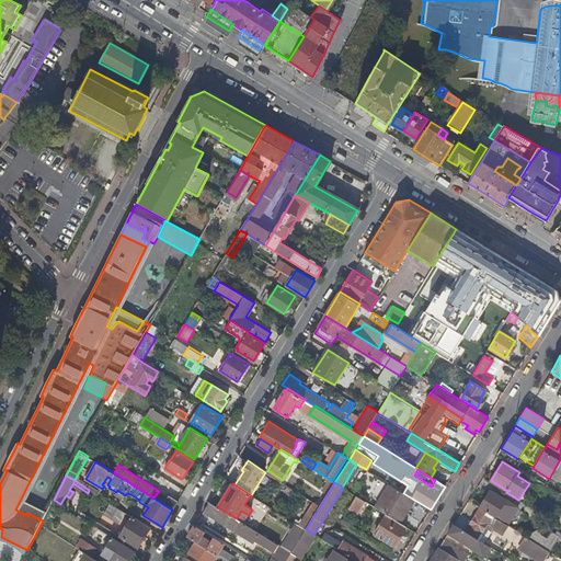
[(390,484),(375,508),(387,515),(398,522),(405,507),(409,510),(414,500),(403,493),(393,487),(390,484)]
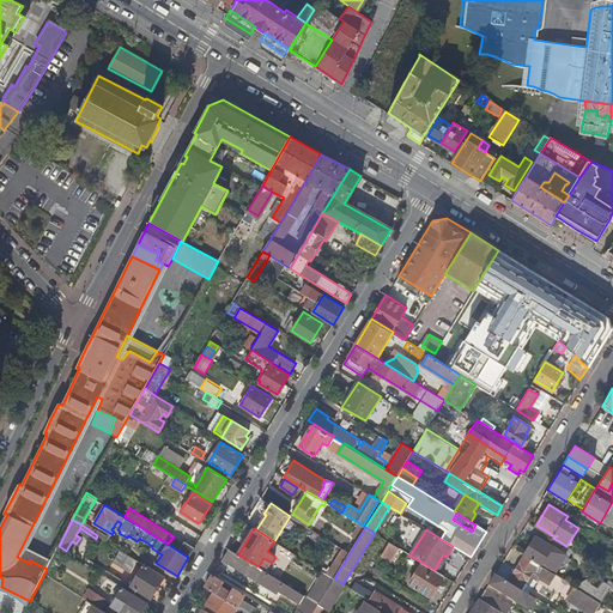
[(535,536),(523,556),(553,574),(565,556),(535,536)]
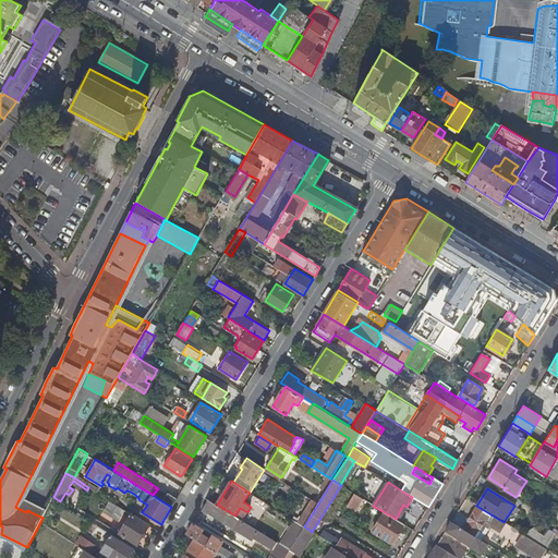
[(168,493),(162,501),(171,507),(178,498),(168,493)]
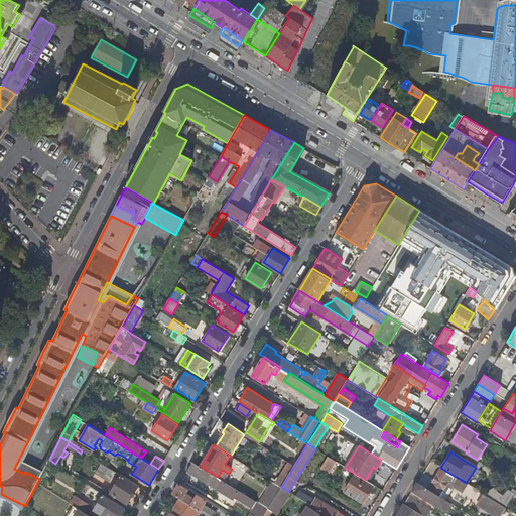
[(329,473),(336,462),(329,458),(327,457),(320,468),(329,473)]
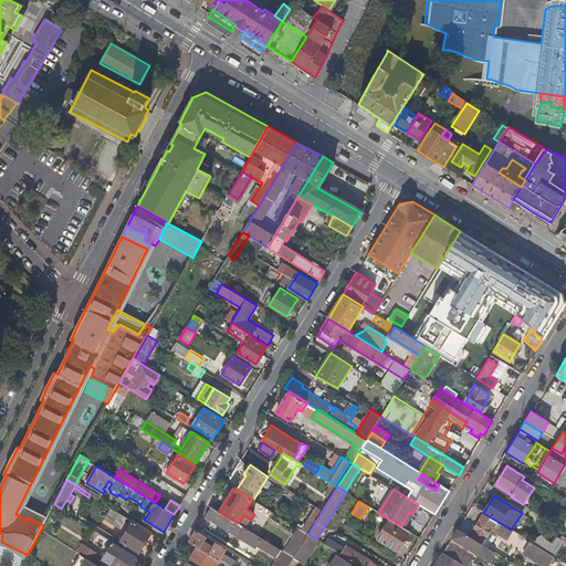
[(43,525),(48,516),(21,503),(16,514),(27,520),(28,517),(43,525)]
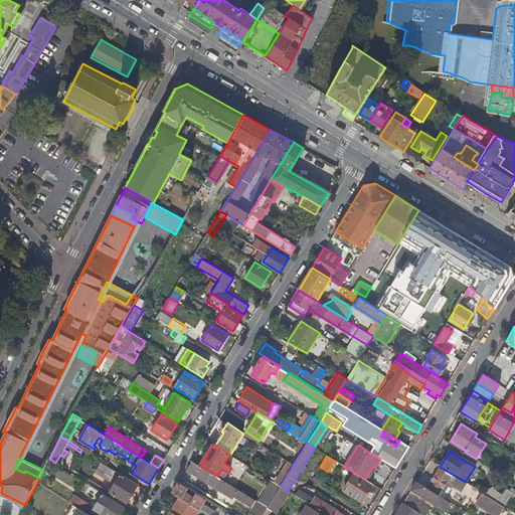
[(250,505),(254,499),(234,487),(227,482),(220,478),(217,476),(200,466),(192,461),(187,470),(214,486),(231,497),(233,495),(250,505)]
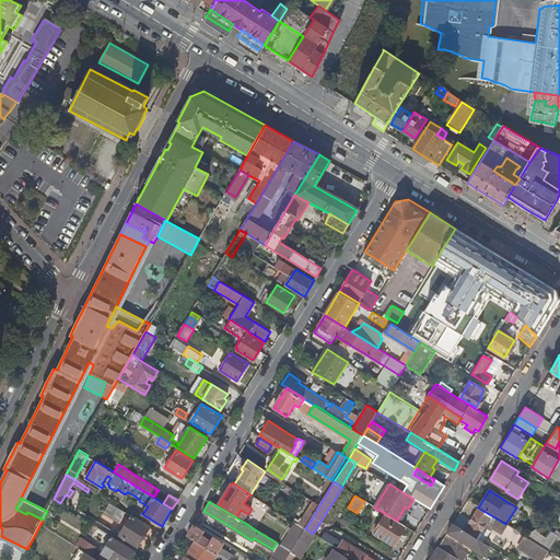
[(313,501),(299,524),(305,528),(319,505),(313,501)]
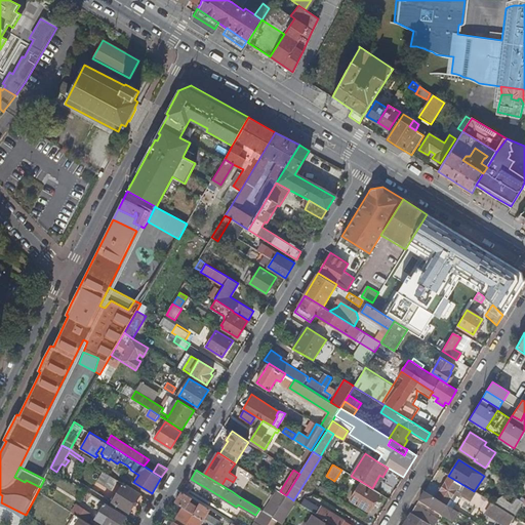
[(112,489),(118,480),(104,472),(97,481),(112,489)]
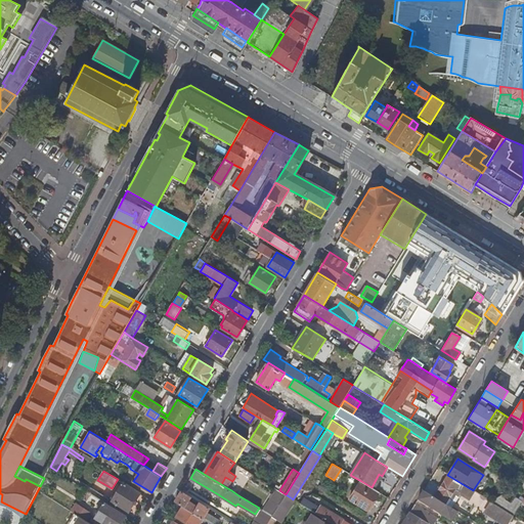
[(379,474),(372,487),(374,488),(382,476),(379,474)]
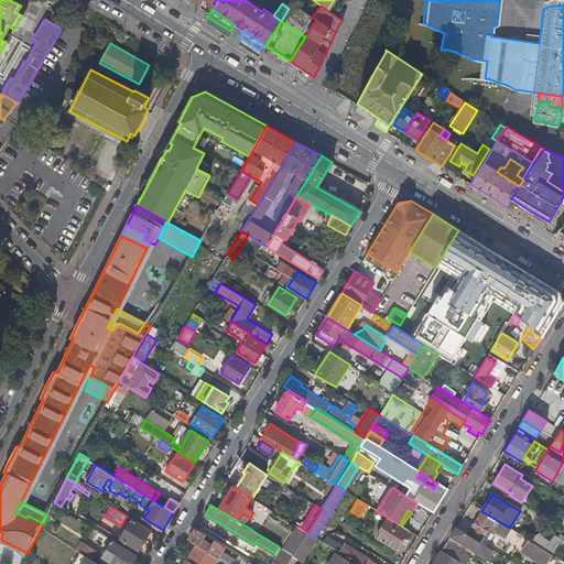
[(481,511),(467,534),(480,542),(485,535),(488,538),(490,533),(494,534),(497,530),(505,535),(509,528),(481,511)]
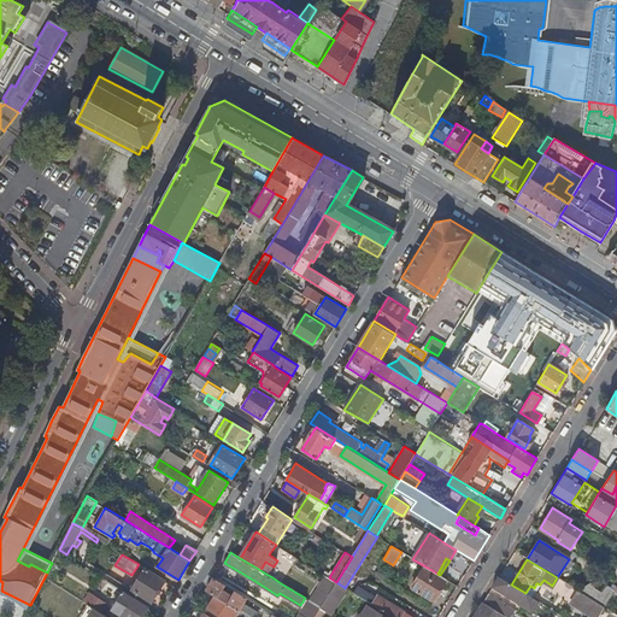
[(269,565),(264,573),(272,577),(281,583),(286,575),(269,565)]
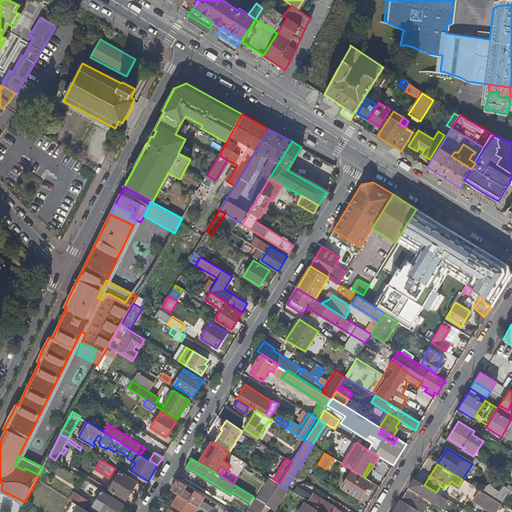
[(360,499),(370,481),(365,477),(363,476),(353,470),(342,488),(360,499)]
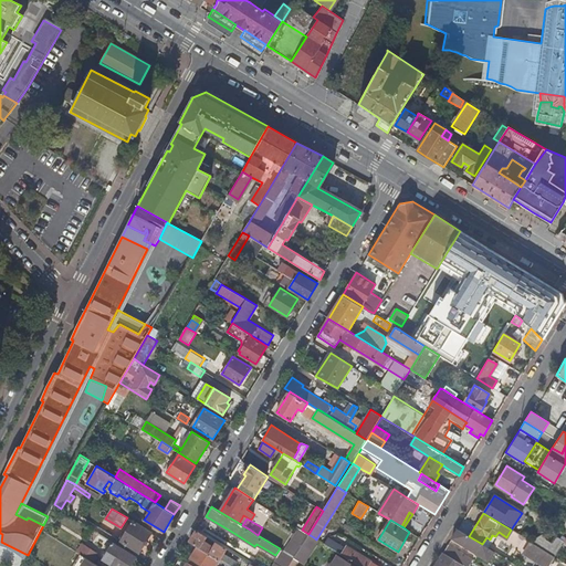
[(140,552),(152,533),(134,522),(122,541),(140,552)]
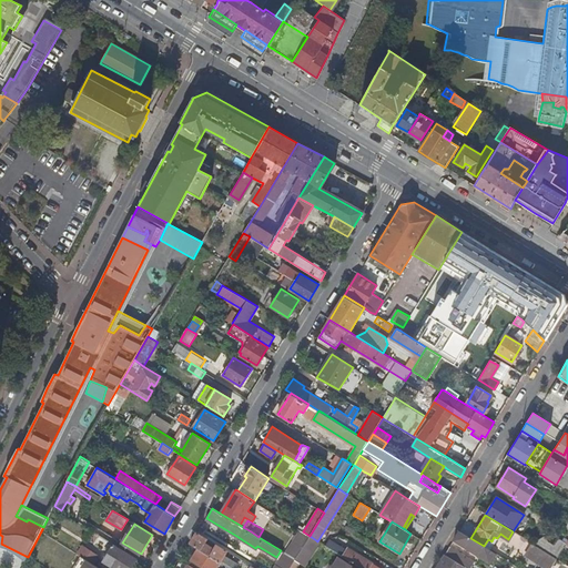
[(224,555),(227,549),(198,531),(191,544),(200,549),(230,567),(234,567),(237,564),(224,555)]
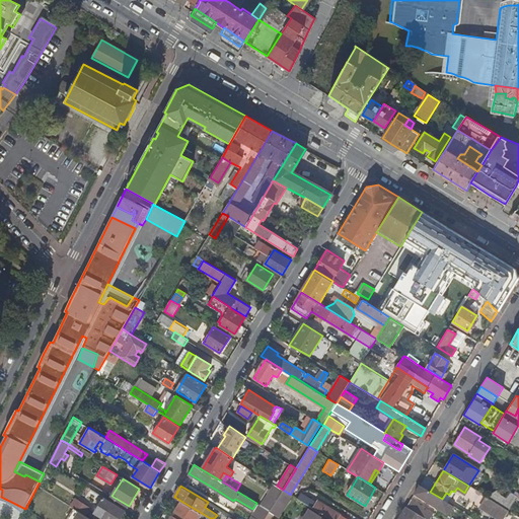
[(448,514),(453,506),(442,499),(430,492),(420,486),(415,493),(448,514)]
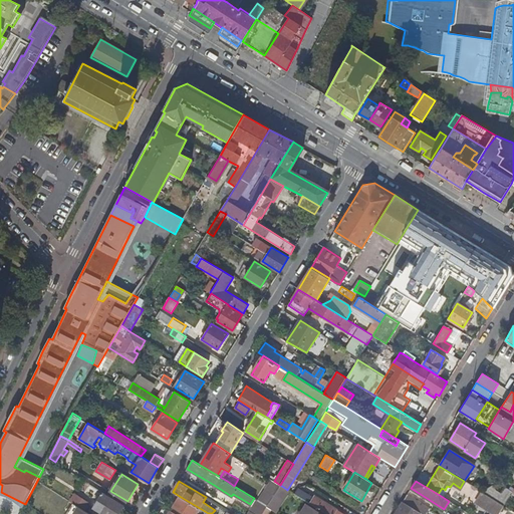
[(469,497),(477,488),(469,482),(461,491),(469,497)]
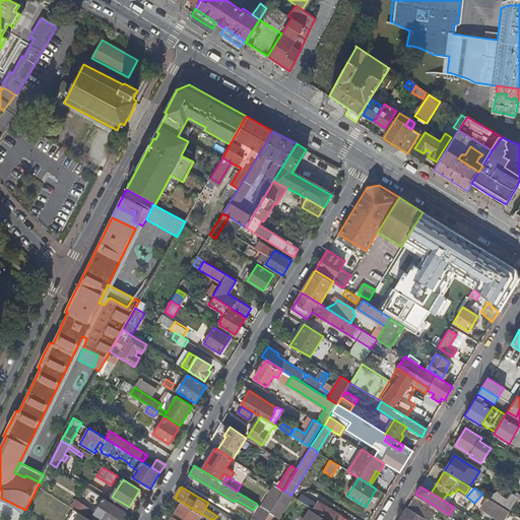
[(276,516),(289,495),(283,491),(270,512),(274,515),(276,516)]
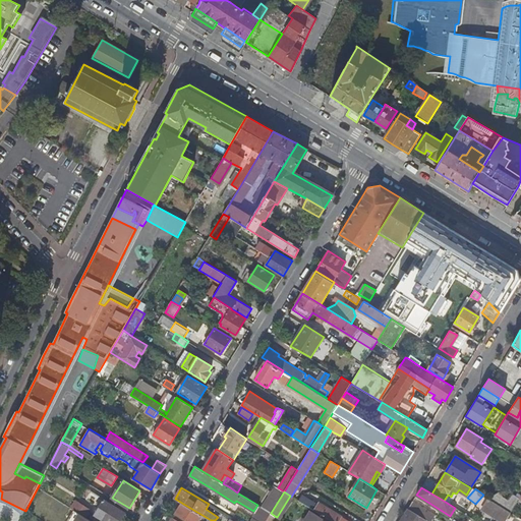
[(92,493),(89,499),(98,503),(101,498),(92,493)]
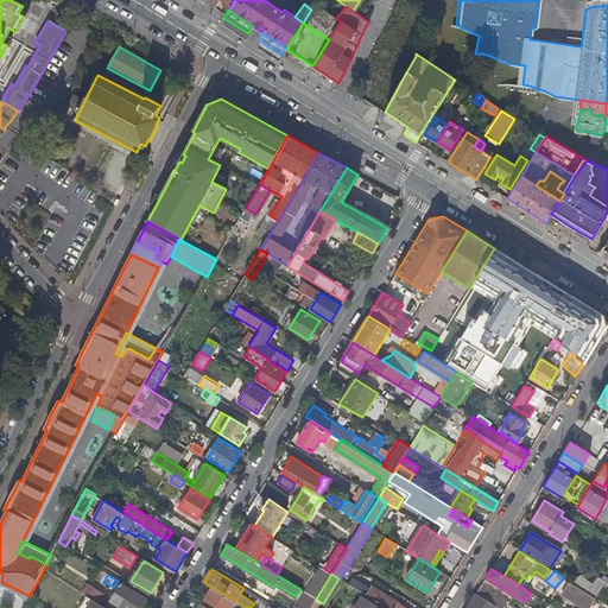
[(584,581),(580,588),(595,597),(605,582),(596,577),(591,584),(584,581)]
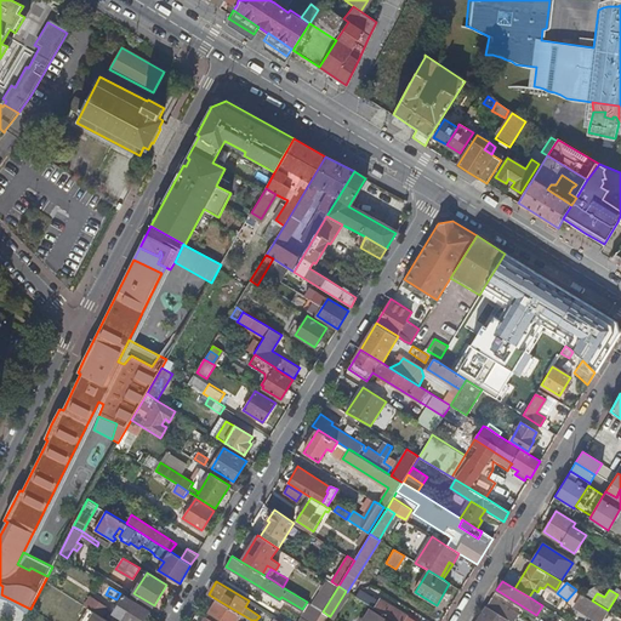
[(363,592),(358,598),(363,600),(394,620),(414,620),(408,617),(408,616),(380,599),(379,602),(363,592)]
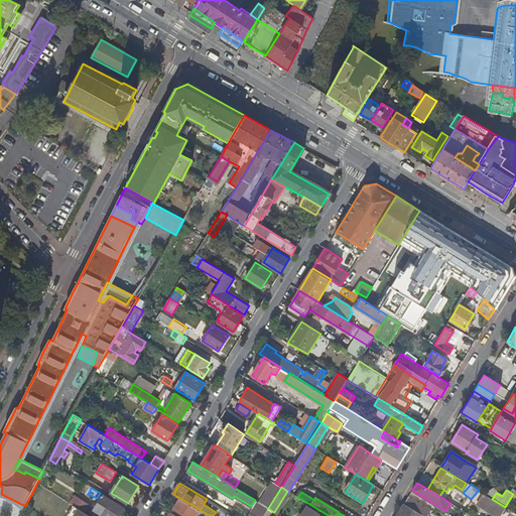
[(478,503),(498,515),(499,515),(505,507),(492,499),(484,494),(478,503)]
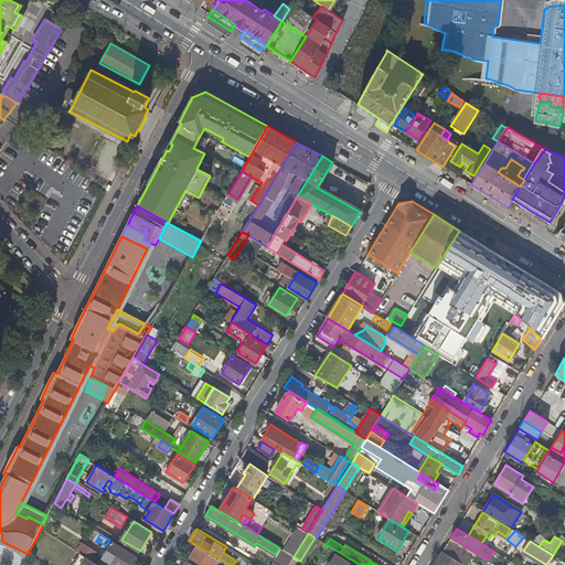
[(105,557),(116,564),(130,564),(137,556),(114,543),(105,557)]
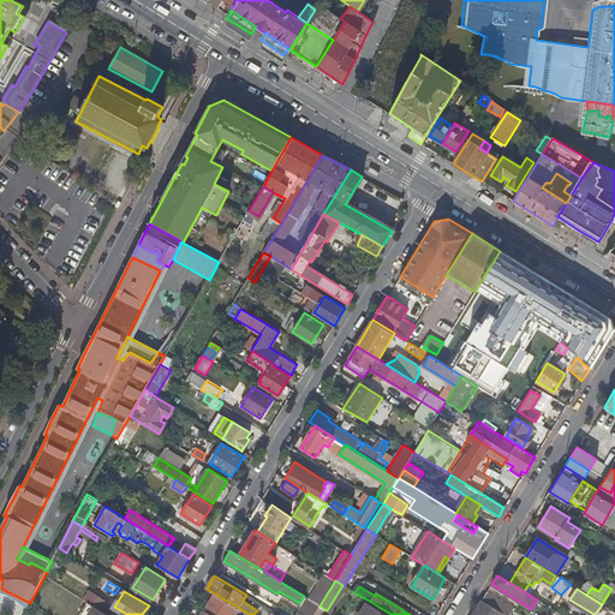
[(509,614),(514,608),(487,591),(482,601),(503,614),(505,614),(509,614)]
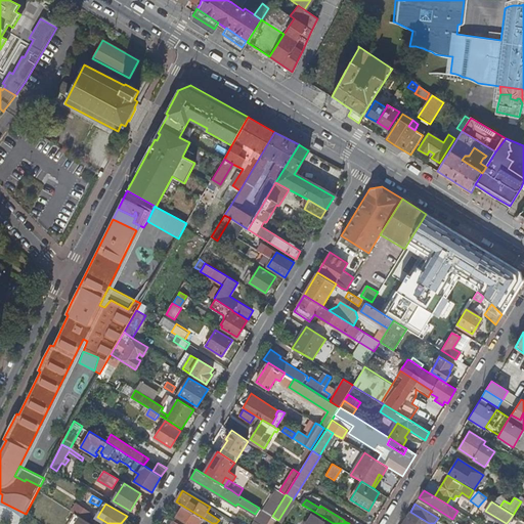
[(90,513),(80,507),(76,513),(78,515),(86,520),(90,513)]
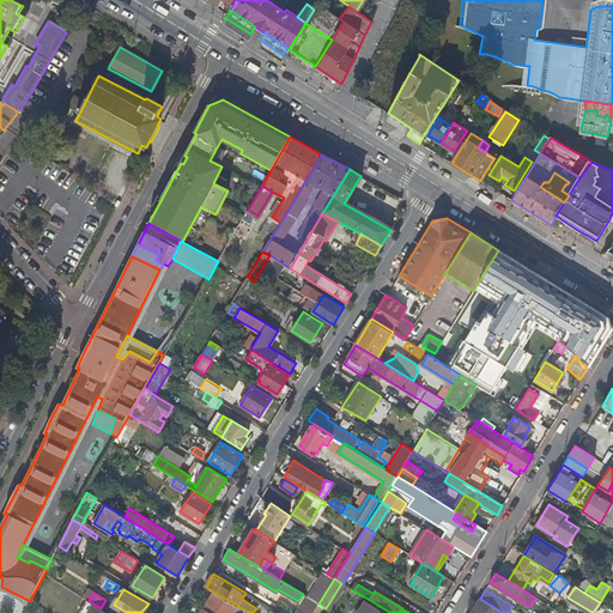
[(248,612),(216,593),(207,606),(219,612),(232,612),(236,610),(241,612),(248,612)]
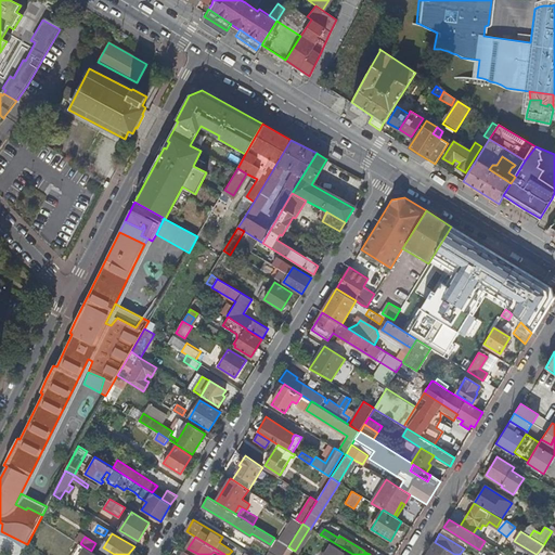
[(269,550),(265,554),(283,554),(288,546),(282,543),(275,539),(269,550)]
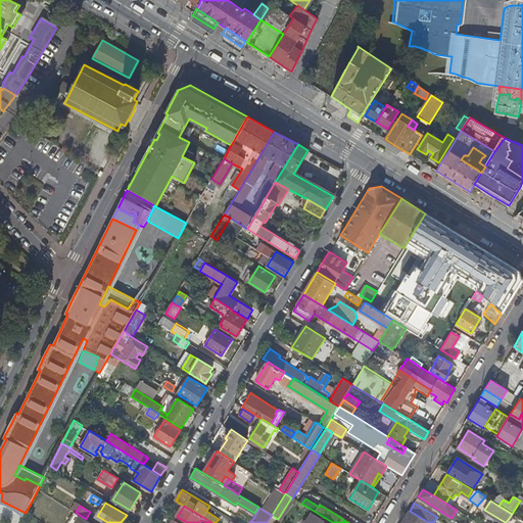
[(427,522),(428,522),(410,511),(401,522),(427,522)]
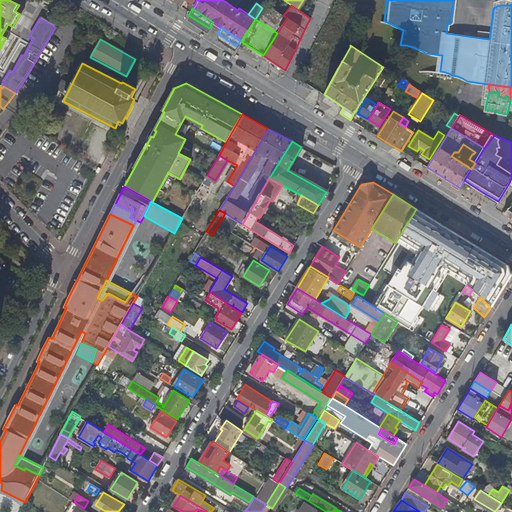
[(90,511),(85,508),(84,508),(76,503),(70,511),(90,511)]
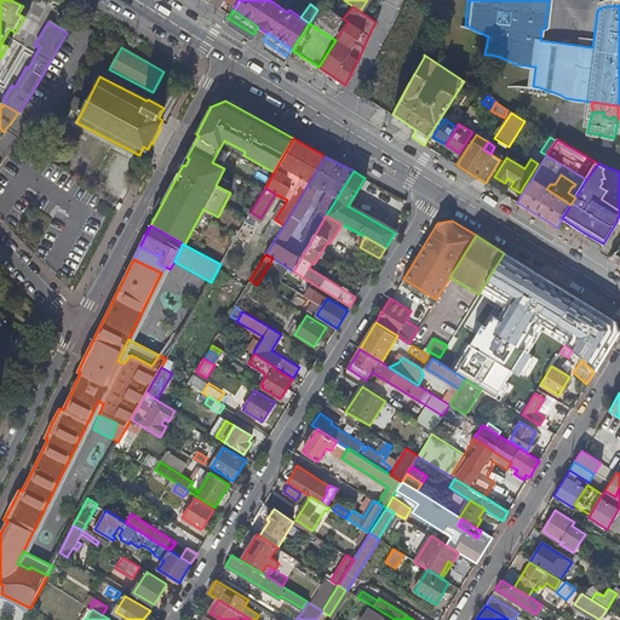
[(386,619),(369,609),(362,619),(386,619)]
